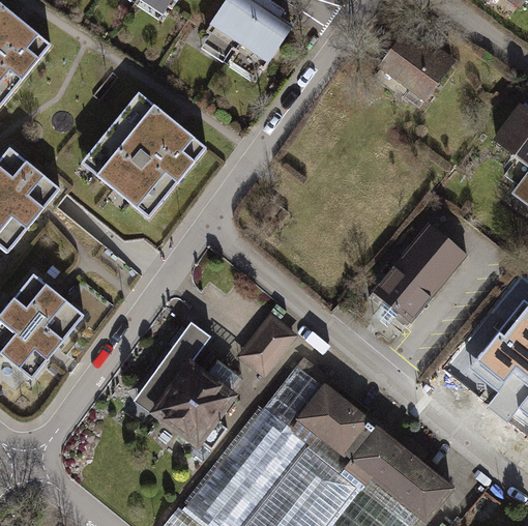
[(223,0),(205,27),(235,48),(264,4),(257,0),(223,0)]
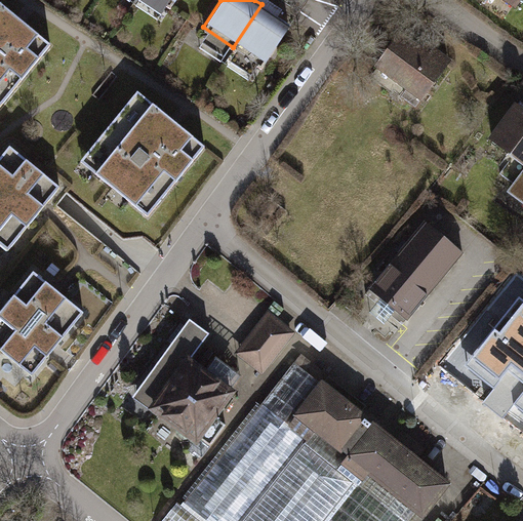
[(497,0),(514,10),(520,0),(497,0)]
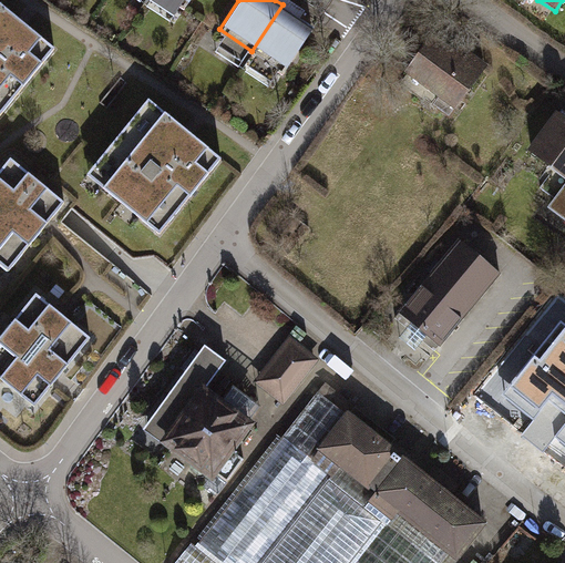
[(20,19),(0,2),(0,112),(53,45),(20,19)]
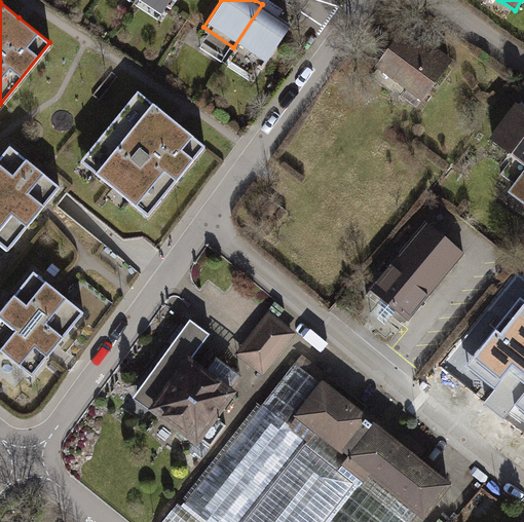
[(262,4),(233,47),(262,67),(291,25),(262,4)]
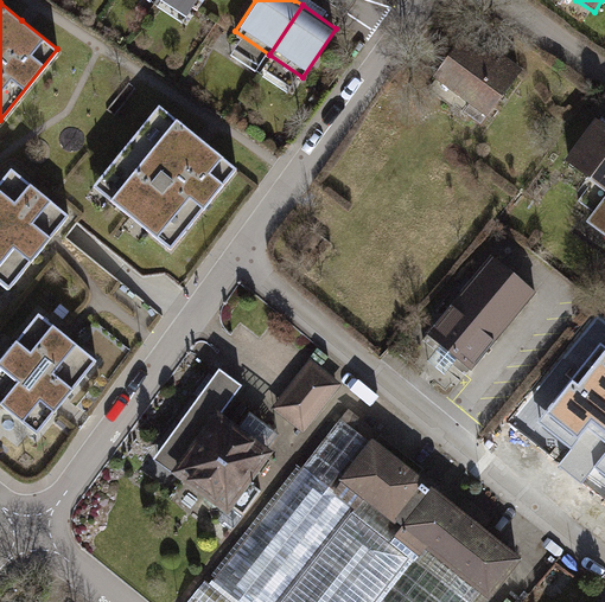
[(479,127),(520,75),(465,32),(425,84),(479,127)]
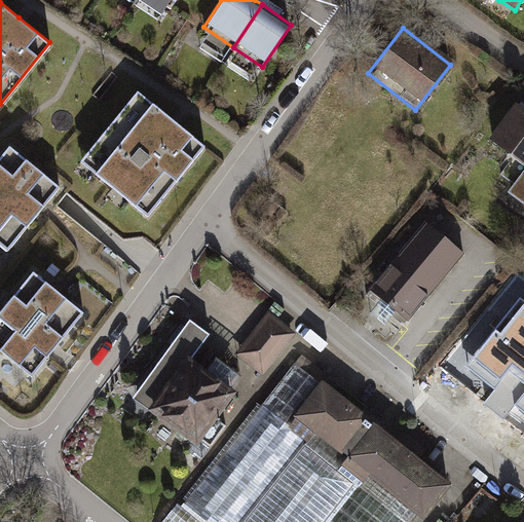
[(173,119),(137,90),(79,162),(146,216),(204,144),(173,119)]
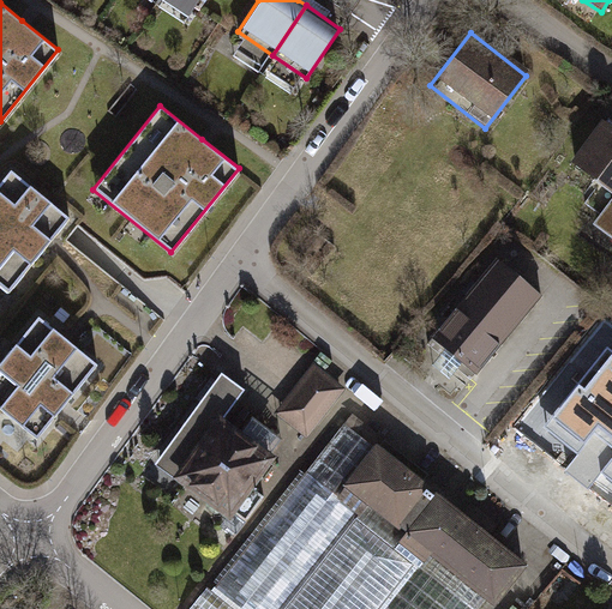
[(611,131),(599,121),(568,164),(611,196),(592,223),(611,237),(611,131)]
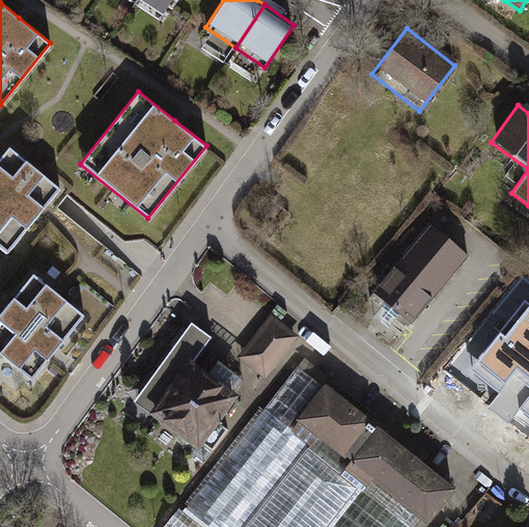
[(0,207),(33,167),(8,146),(0,157),(0,207)]
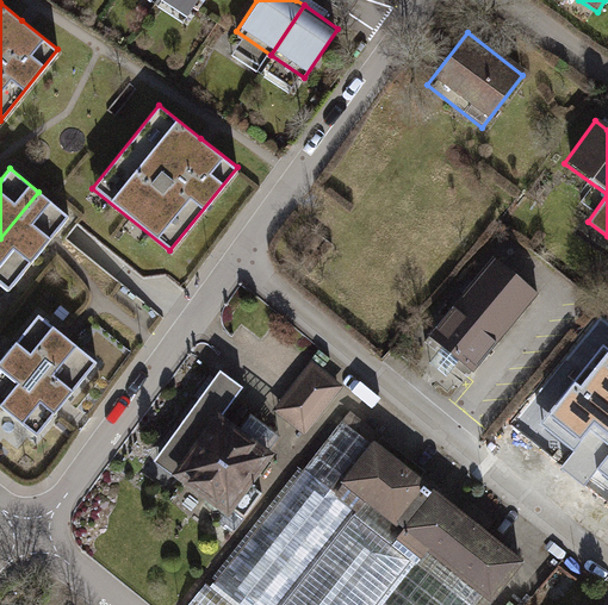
[(67,214),(38,192),(0,238),(0,282),(7,288),(51,235),(67,214)]
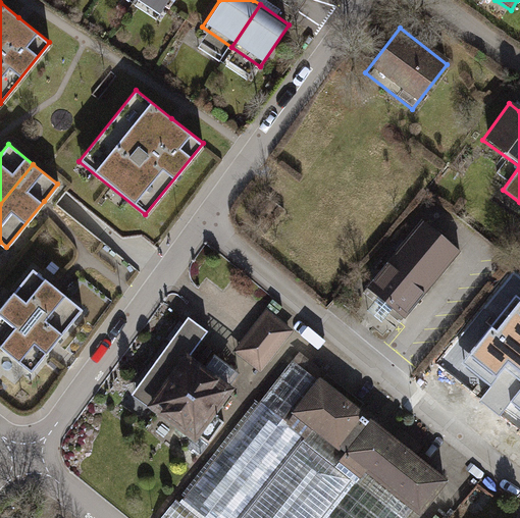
[(460,247),(425,217),(369,286),(404,315),(460,247)]
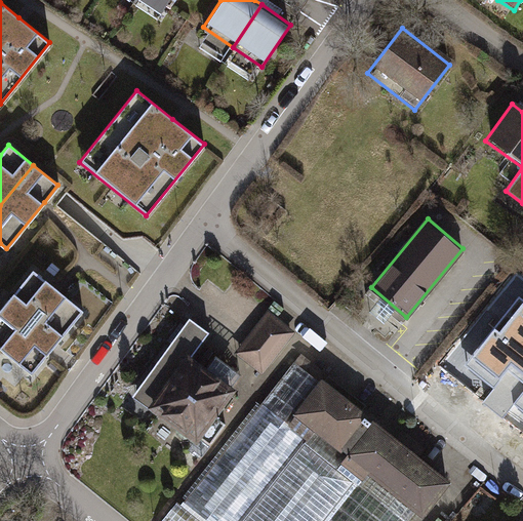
[(0,348),(26,316),(39,326),(65,294),(55,286),(49,281),(32,268),(0,308),(0,348)]
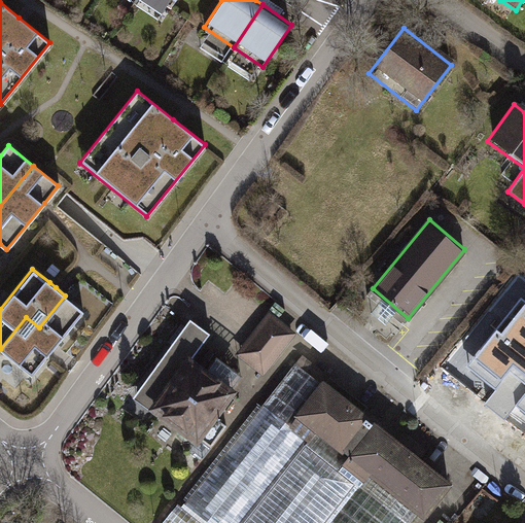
[(84,310),(65,295),(39,327),(26,317),(0,349),(33,375),(48,356),(55,348),(60,342),(84,310)]
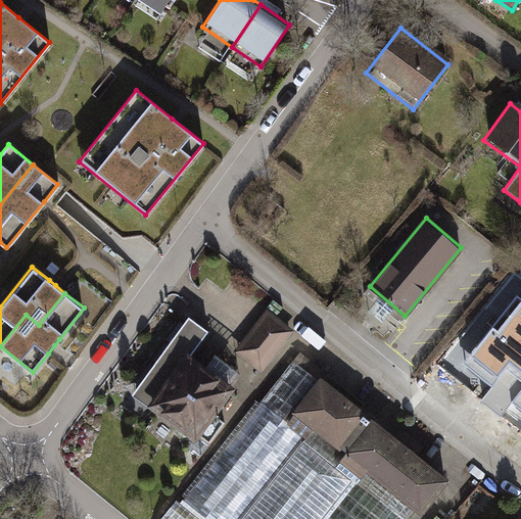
[(520,382),(520,302),(482,352),(520,382)]
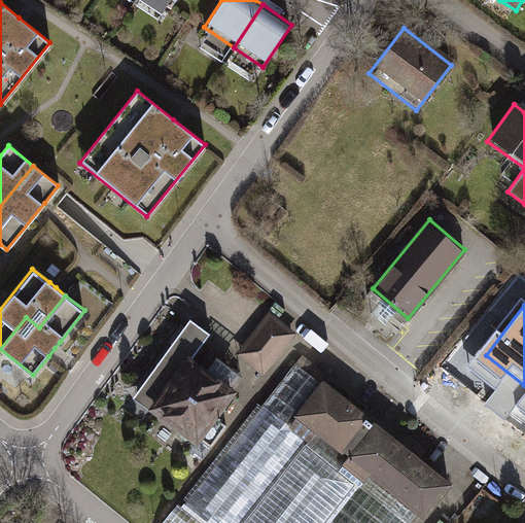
[(295,328),(269,308),(235,352),(261,373),(295,328)]
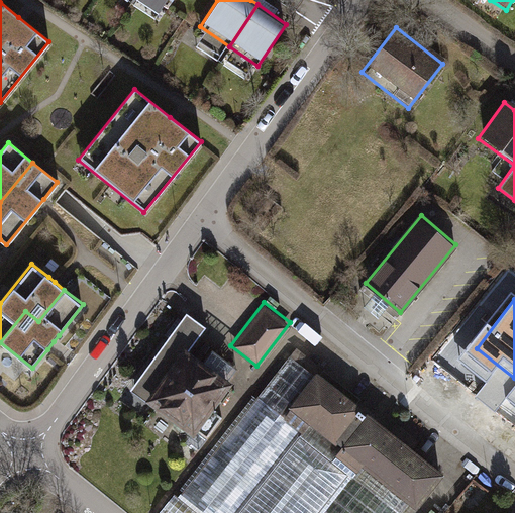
[(148,403),(187,351),(206,326),(187,312),(129,389),(148,403)]
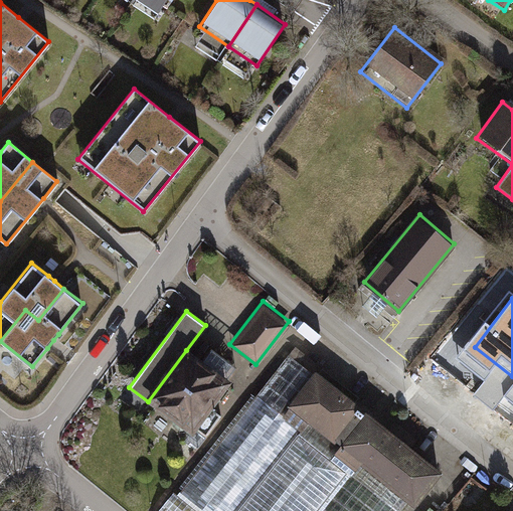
[(186,350),(148,401),(190,434),(196,424),(205,432),(220,411),(211,405),(228,381),(186,350)]
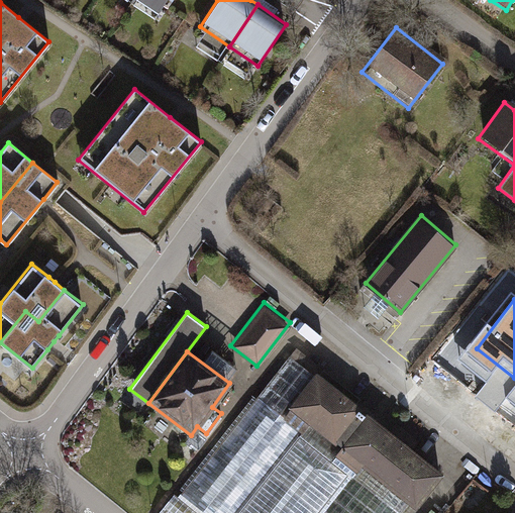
[(311,378),(282,353),(152,512),(395,512),(401,506),(284,412),(311,378)]
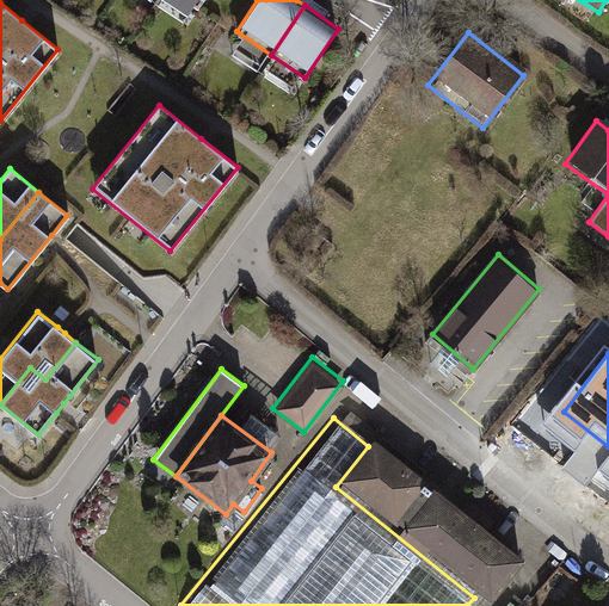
[(514,562),(368,446),(336,487),(474,598),(480,604),(514,562)]
